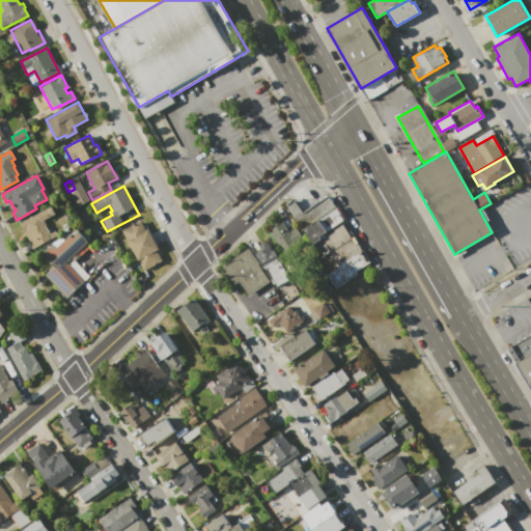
[(302,230),(284,205),(294,199),(303,212),(327,195),(335,206),(333,208),(302,230)]
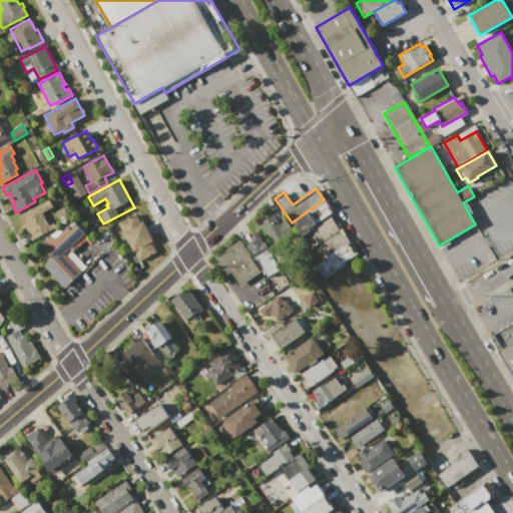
[(73,191),(77,199),(72,202),(68,194),(73,191)]
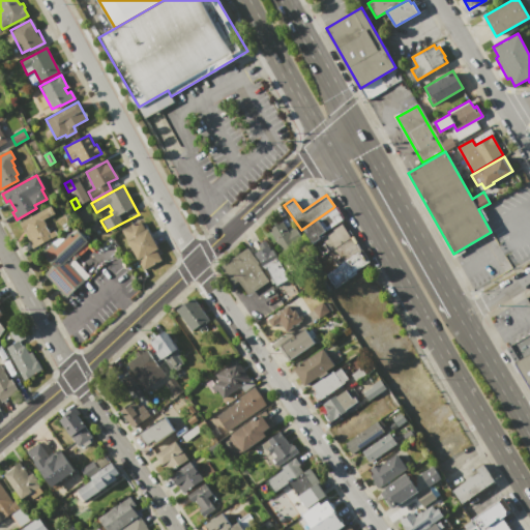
[(19,223),(50,205),(55,213),(42,219),(50,232),(52,231),(55,236),(33,248),(19,223)]
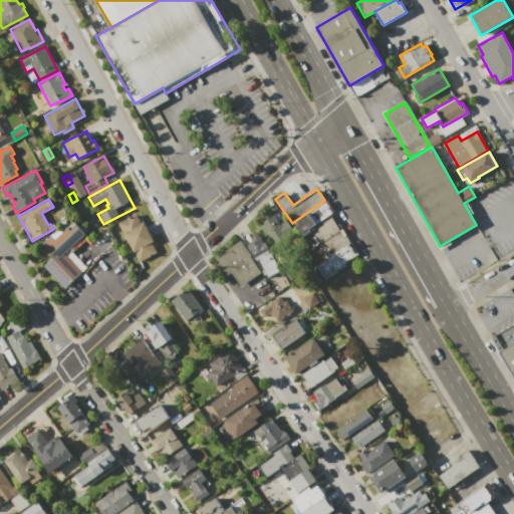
[(302,236),(292,223),(322,202),(324,205),(326,204),(331,212),(308,229),(310,230),(302,236)]
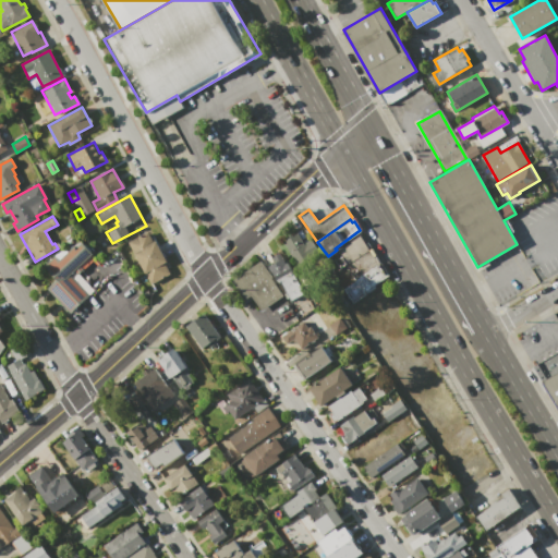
[(150,283),(129,241),(147,231),(153,242),(156,241),(167,262),(165,263),(170,273),(150,283)]
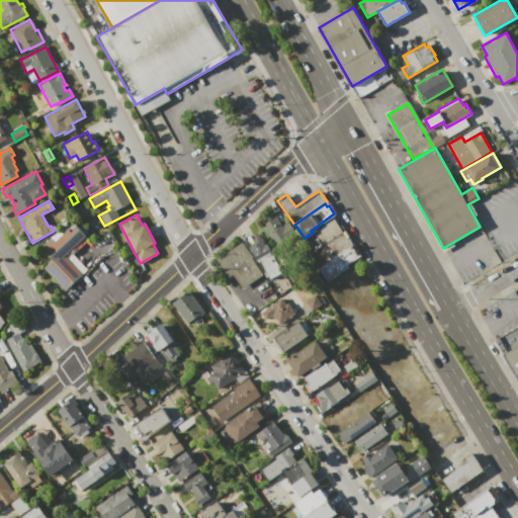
[(263,224),(276,217),(281,225),(287,222),(295,237),(276,248),(263,224)]
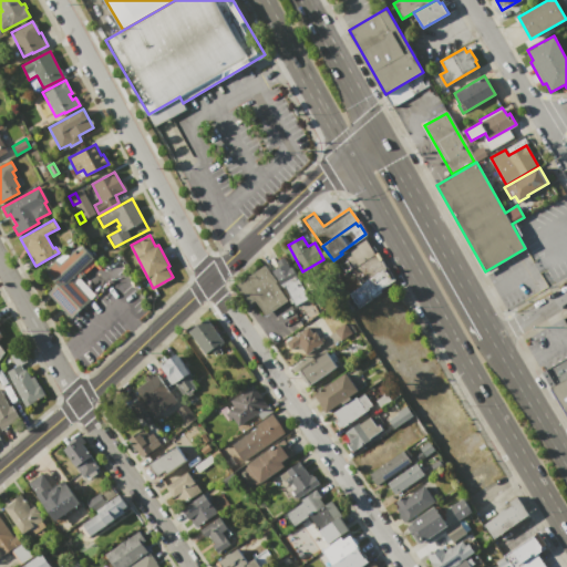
[(351,269),(342,255),(367,237),(377,251),(373,254),(351,269)]
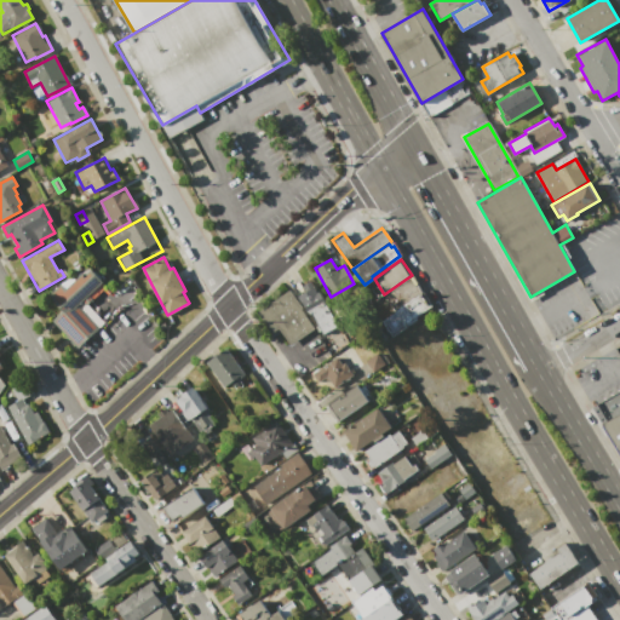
[(78,349),(51,320),(62,311),(47,296),(84,262),(103,282),(78,304),(101,328),(78,349)]
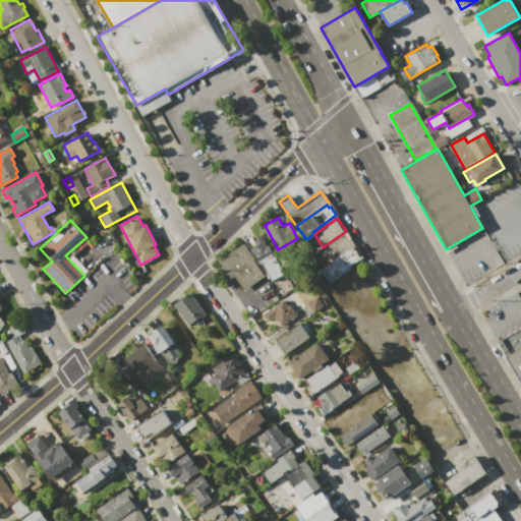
[(332,262),(323,247),(343,233),(348,240),(347,240),(352,247),(332,262)]
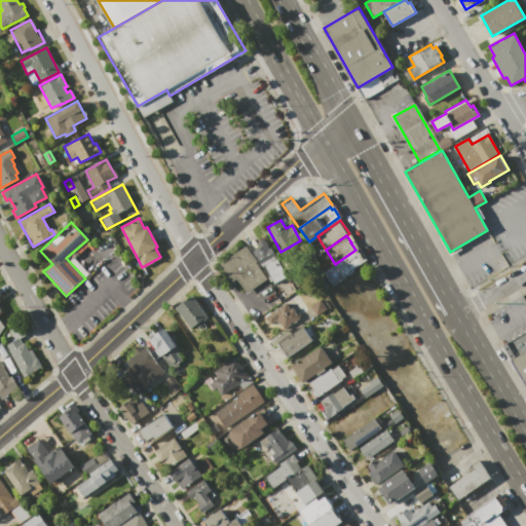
[(273,283),(262,262),(260,263),(253,251),(260,247),(257,242),(264,238),(268,247),(270,247),(286,275),(273,283)]
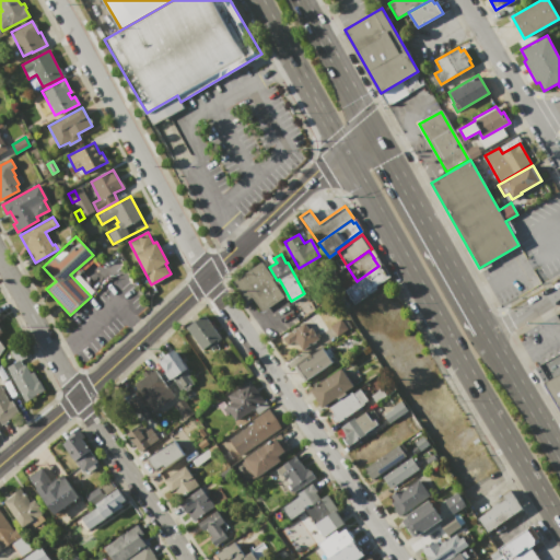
[(232,281),(261,261),(267,269),(268,268),(275,277),(271,279),(283,295),(261,311),(252,295),(245,300),(232,281)]
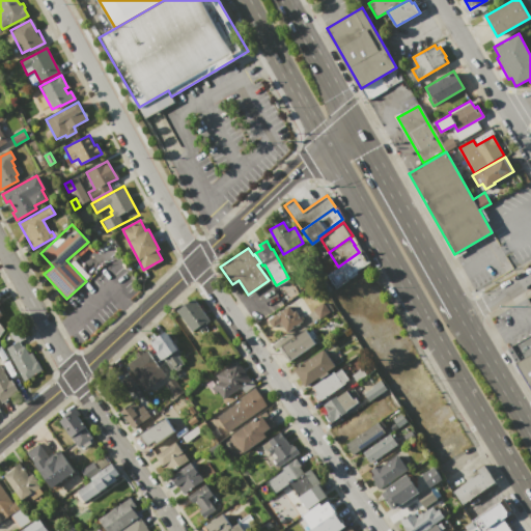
[(326,275),(338,267),(359,252),(359,253),(363,250),(370,260),(357,271),(358,273),(336,288),(326,275)]
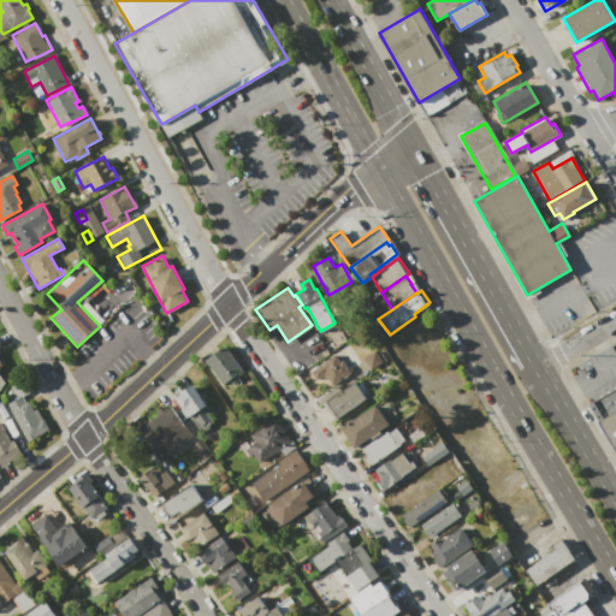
[(225,347),(243,372),(237,375),(238,377),(231,383),(229,379),(223,384),(206,360),(225,347)]
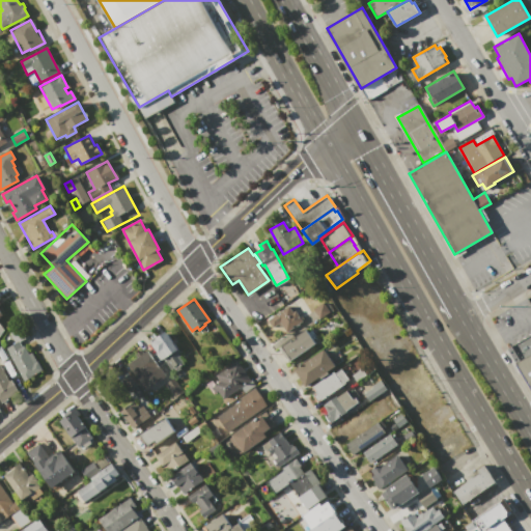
[(313,309),(324,302),(330,311),(319,318),(313,309)]
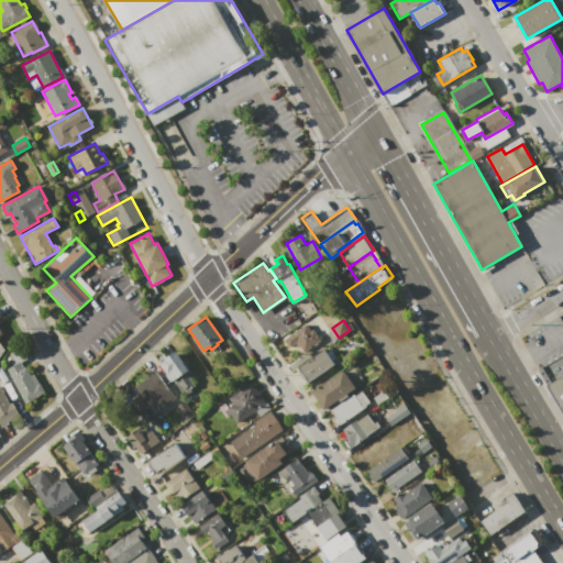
[(321,340),(304,352),(297,341),(289,346),(284,339),(306,323),(310,331),(313,329),(321,340)]
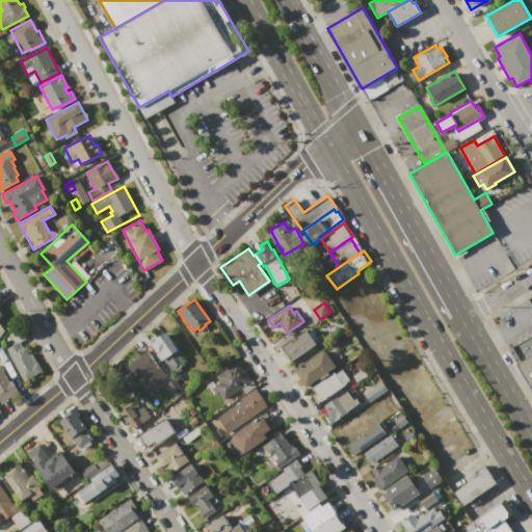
[(317,344),(290,362),(280,347),(291,340),(292,342),(296,339),(295,337),(307,328),(317,344)]
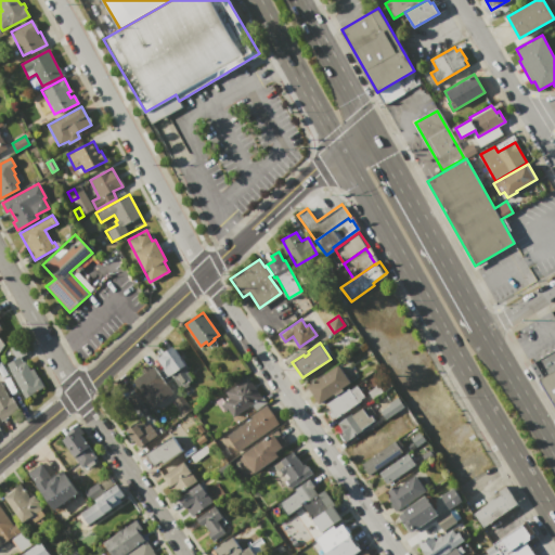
[(173,346),(186,364),(185,364),(193,375),(190,377),(191,379),(186,383),(188,385),(183,388),(181,384),(177,387),(165,369),(158,359),(163,355),(163,353),(173,346)]
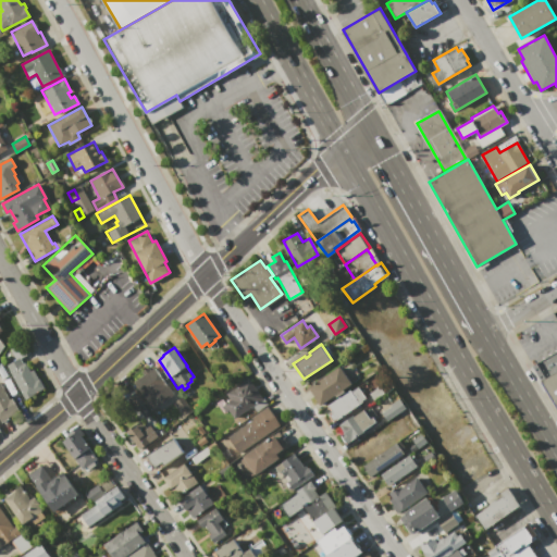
[(556,406),(533,364),(556,350),(556,406)]
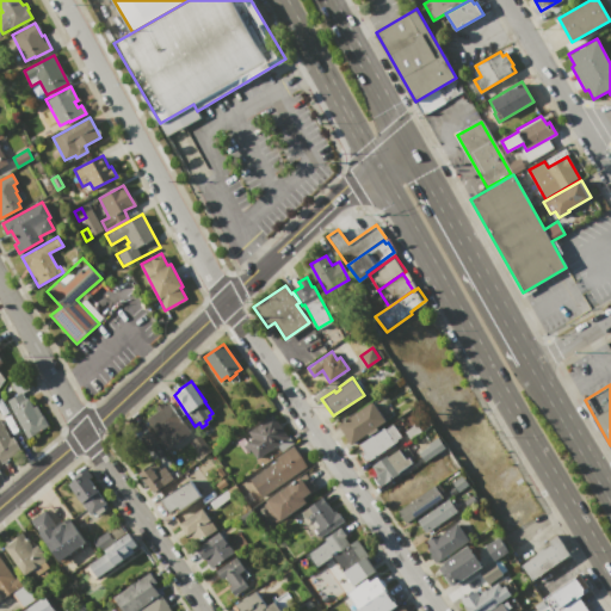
[(5,400),(22,392),(25,399),(29,397),(32,407),(36,405),(42,415),(43,415),(48,426),(36,432),(36,433),(28,438),(24,433),(23,434),(5,400)]
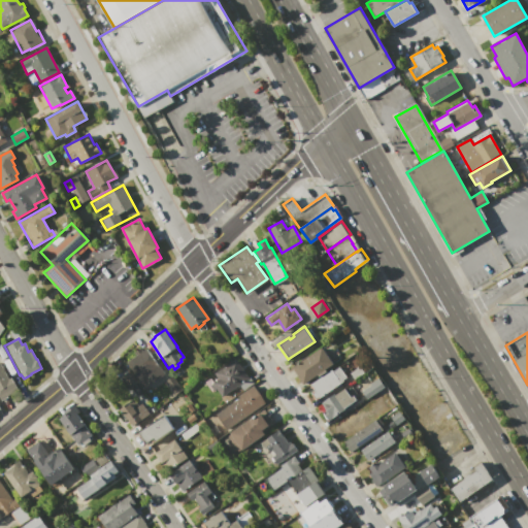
[(303,384),(298,376),(299,375),(293,367),(322,347),(334,364),(325,370),(326,371),(318,376),(317,374),(303,384)]
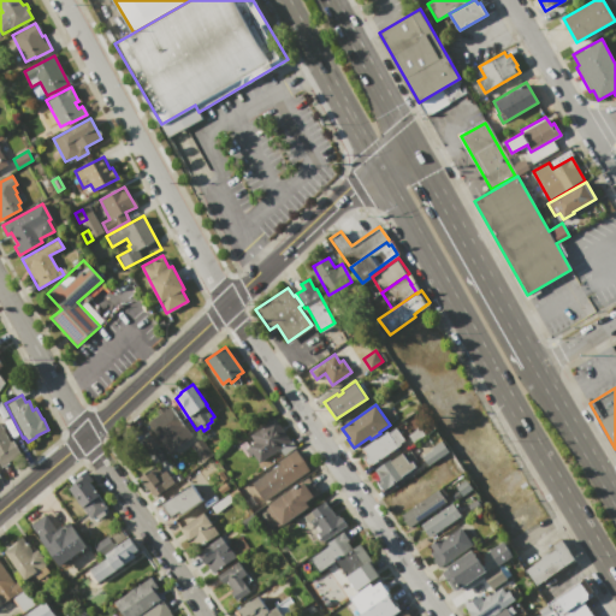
[(170,406),(193,437),(169,454),(146,422),(159,414),(155,410),(164,406),(166,409),(170,406)]
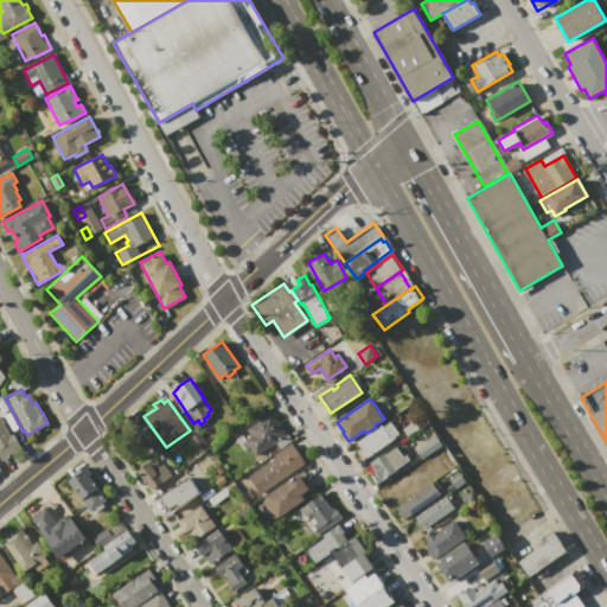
[(404,499),(395,486),(385,493),(379,486),(421,458),(415,448),(435,434),(441,443),(443,442),(435,430),(478,401),(510,454),(471,481),(458,462),(404,499)]
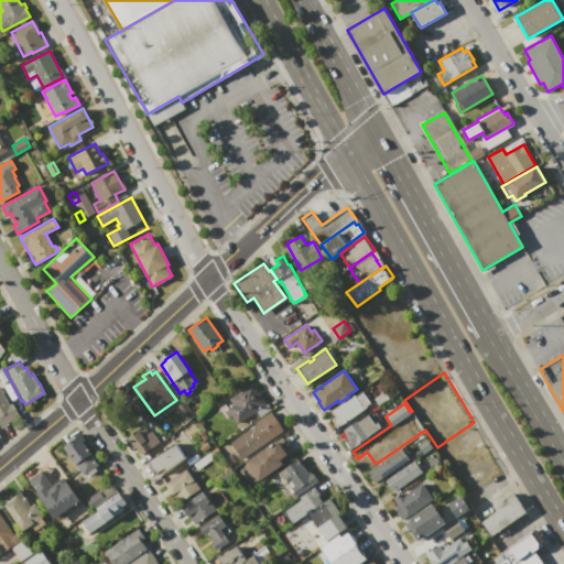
[(236,424),(226,410),(232,404),(228,399),(251,382),(270,410),(259,416),(255,411),(236,424)]
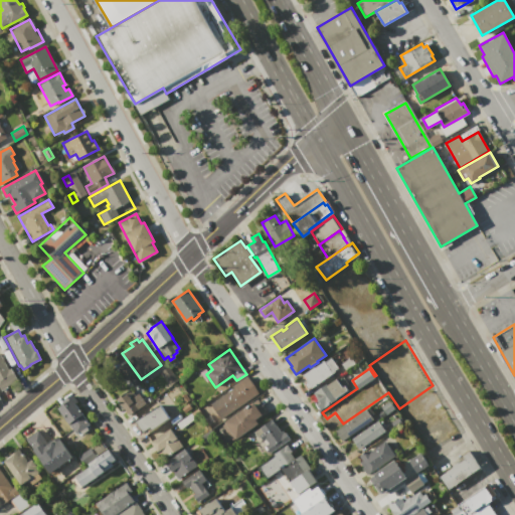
[(0,353),(8,369),(11,368),(18,380),(0,390),(0,353)]
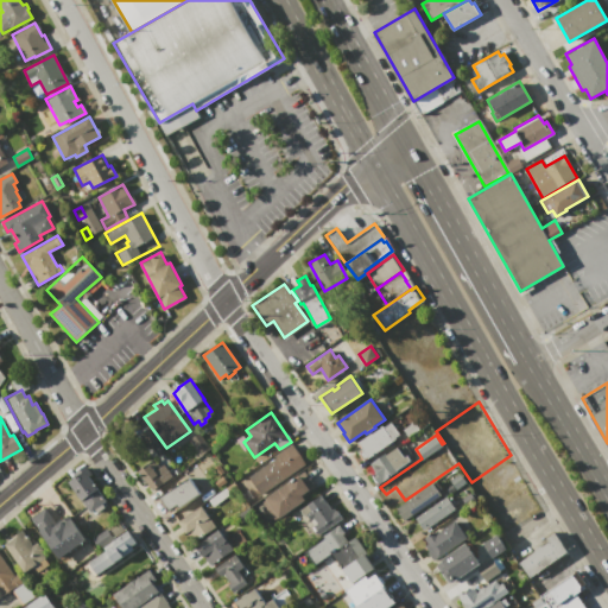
[(363,461),(358,453),(362,450),(356,442),(381,425),(384,428),(391,422),(399,434),(394,437),(396,438),(363,461)]
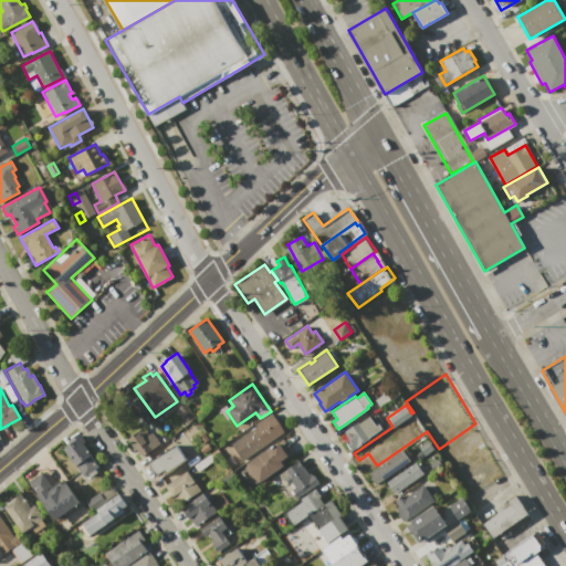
[(138,397),(147,410),(135,418),(126,406),(138,397)]
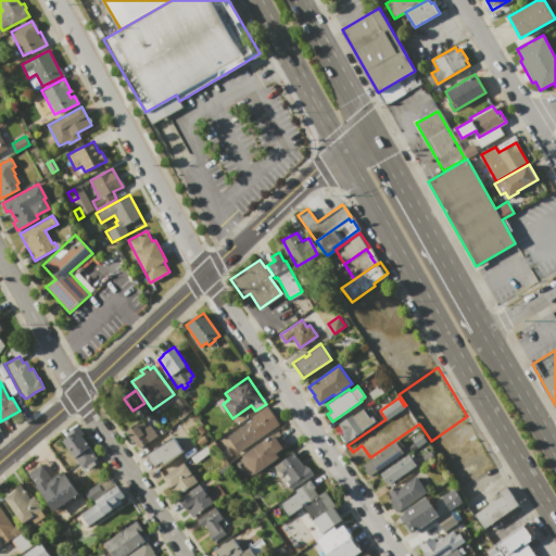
[(280,425),(239,453),(227,436),(251,419),(250,417),(266,405),(280,425)]
